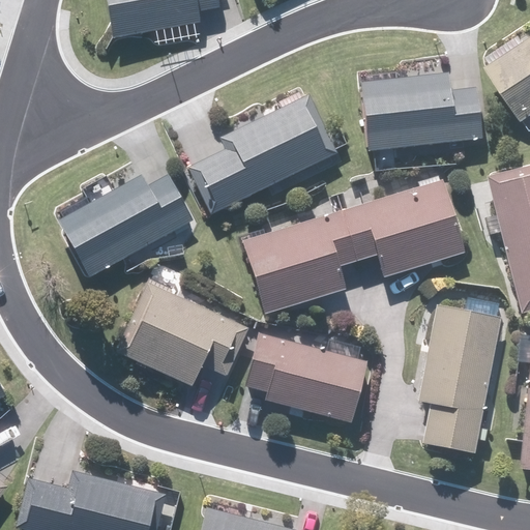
[(217,0),(107,0),(115,37),(202,21),(200,10),(219,7),(217,0)]
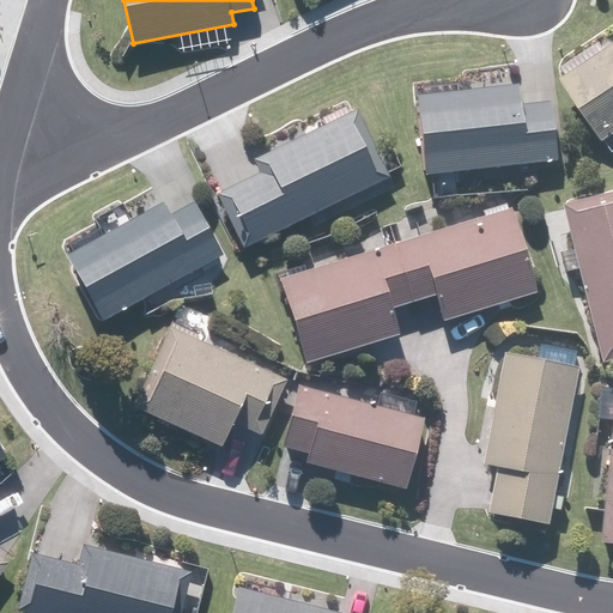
[(560,71),(608,143),(612,139),(612,46),(612,48),(607,40),(560,71)]
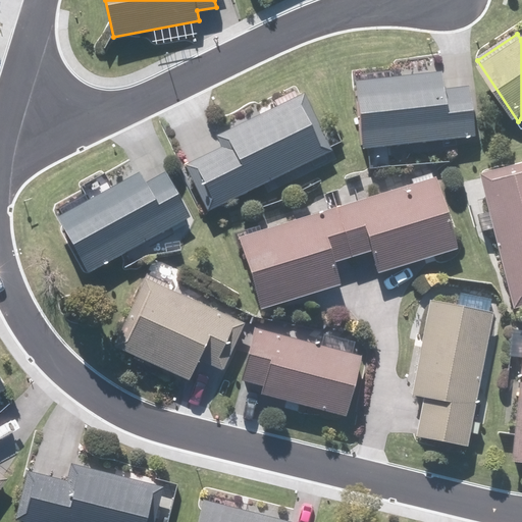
[(355,81),(362,148),(476,135),(470,86),(442,89),(440,71),(355,81)]
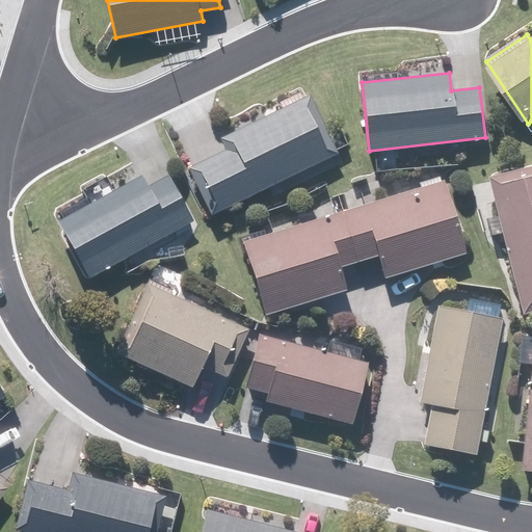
[(190,168),(213,214),(338,154),(310,97),(222,139),(228,151),(190,168)]
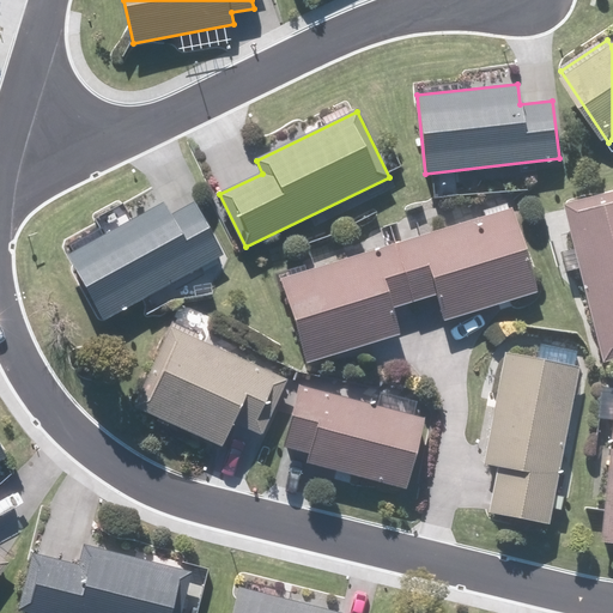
[(612,189),(564,202),(605,363),(612,360),(612,189)]
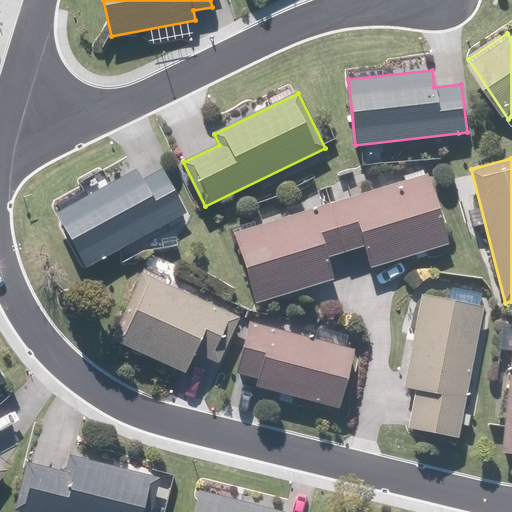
[(58,213),(88,267),(187,211),(163,169),(144,179),(138,168),(58,213)]
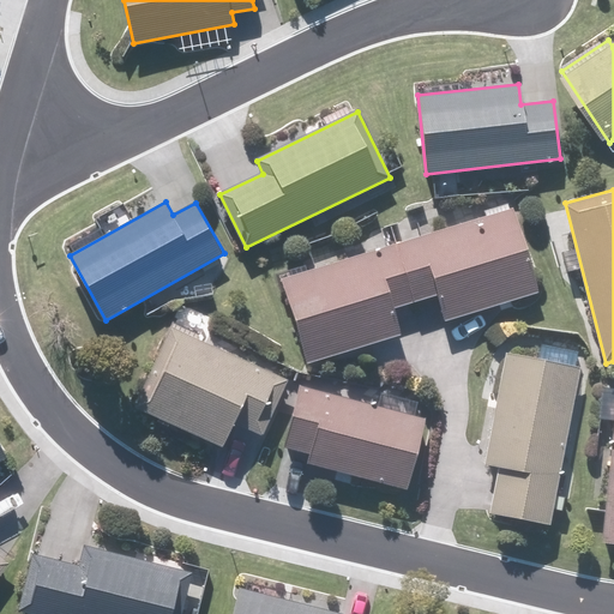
[(515,210),(283,278),(308,361),(399,333),(392,309),(439,295),(446,320),(540,293),(515,210)]
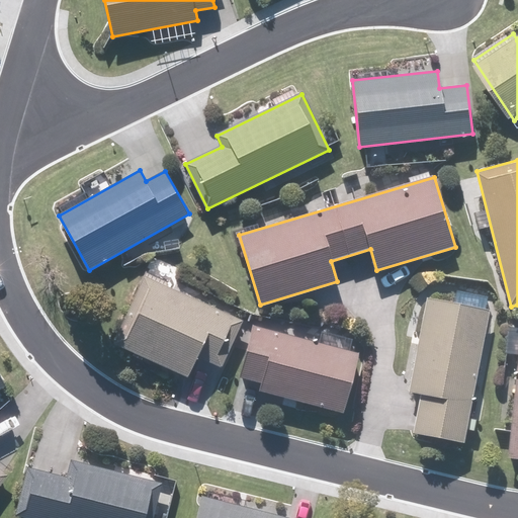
[(243,320),(143,274),(112,342),(188,377),(198,355),(223,365),(243,320)]
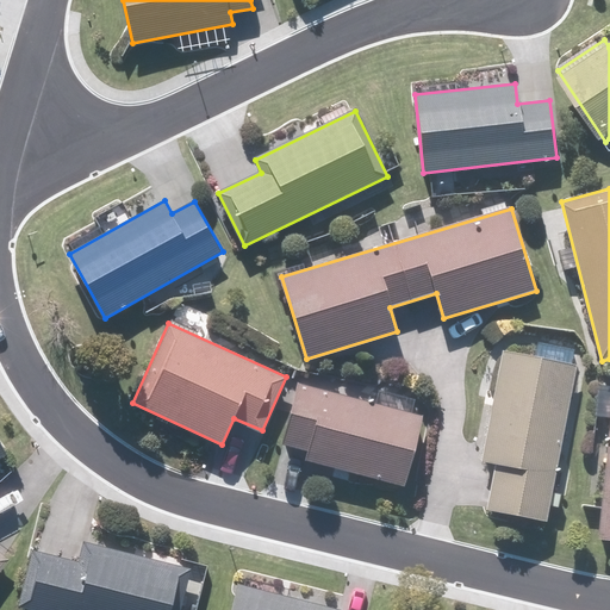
[(547,520),(576,365),(504,352),(484,461),(497,464),(489,509),(547,520)]
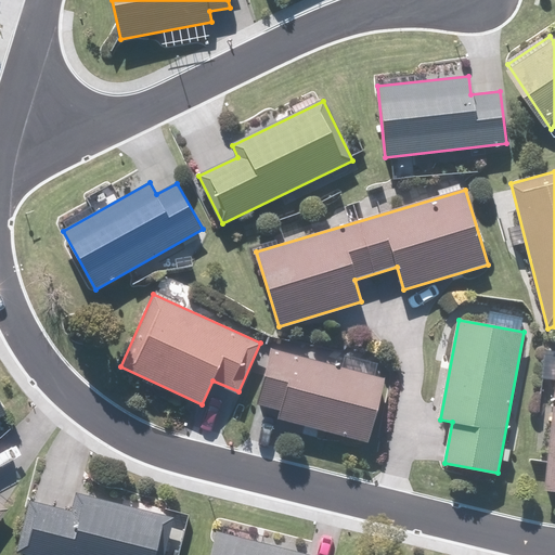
[(383,376),(272,348),(258,404),(281,411),(279,418),(366,441),(383,376)]
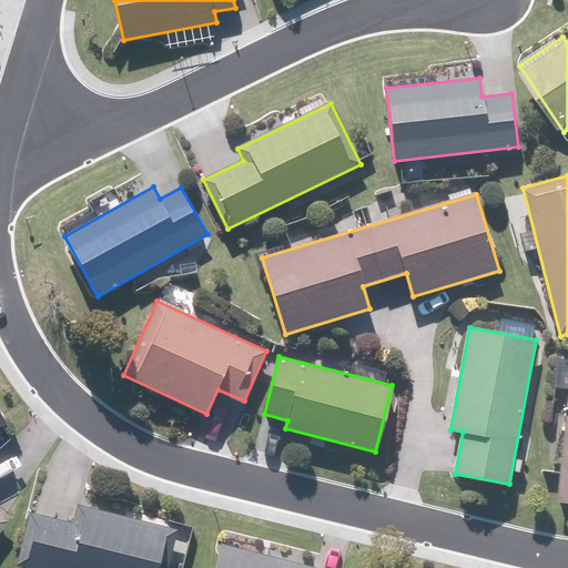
[(567,387),(556,499),(567,500),(567,387)]
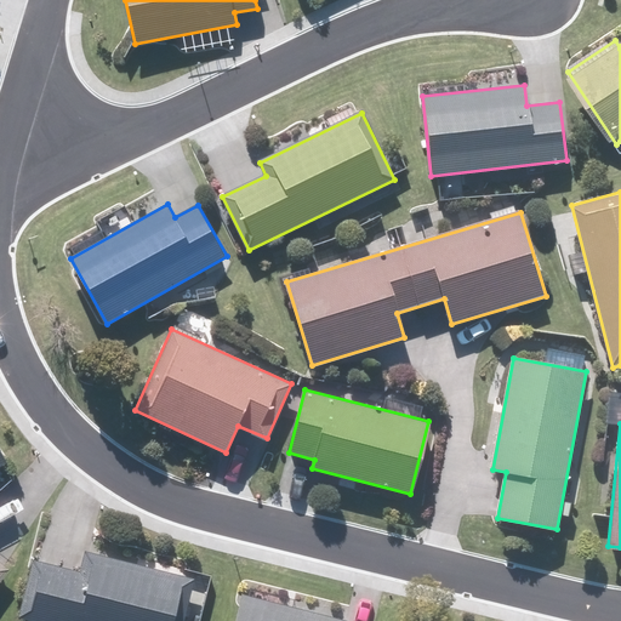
[(34,558),(20,615),(41,620),(183,620),(195,579),(87,552),(83,570),(34,558)]
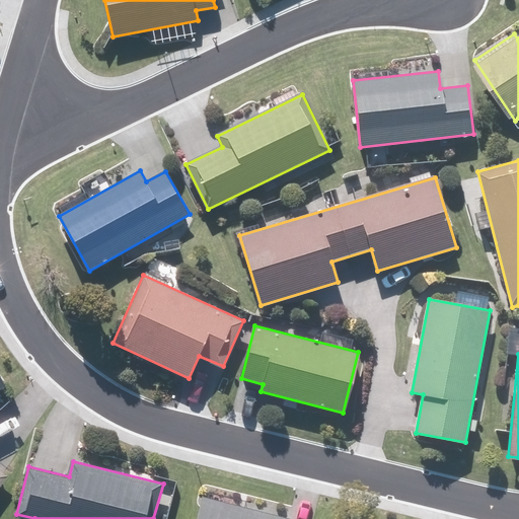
[(0,488),(10,475),(0,467),(0,488)]
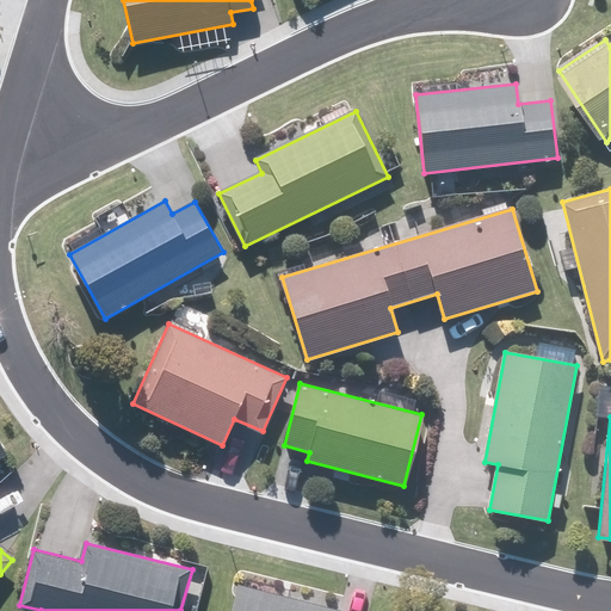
[(239,584),(230,610),(344,610),(345,610),(239,584)]
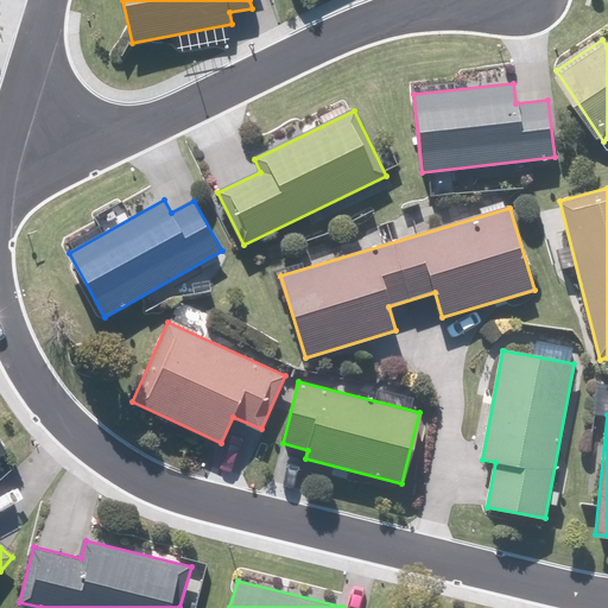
All buildings are outlined.
